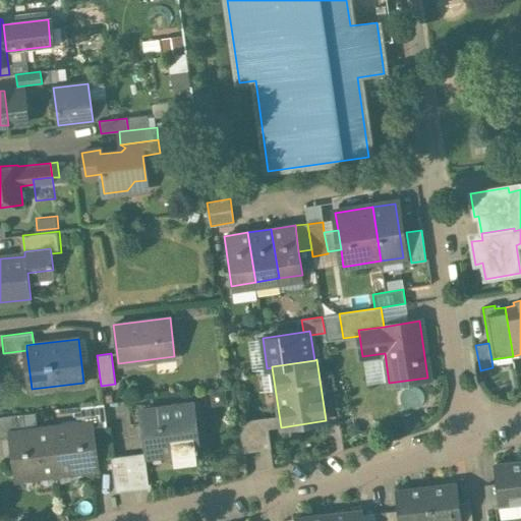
[(103,403),(79,406),(82,423),(91,422),(92,428),(106,426),(103,403)]
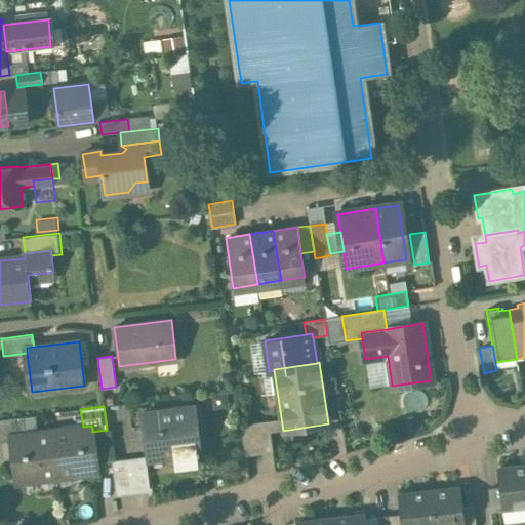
[(193,407),(143,413),(149,458),(171,455),(173,469),(199,466),(197,452),(199,452),(193,407)]
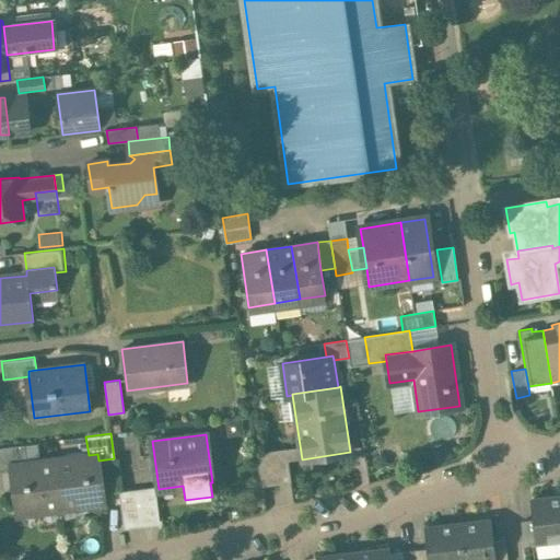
[(24,444),(0,446),(0,470),(11,469),(10,465),(26,463),(24,444)]
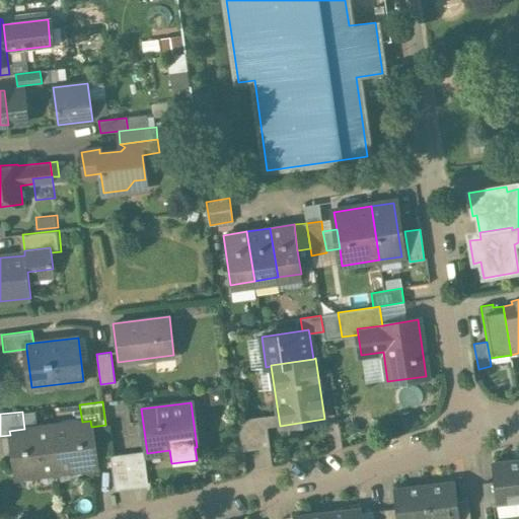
[(265,416),(238,420),(242,450),(270,446),(265,416)]
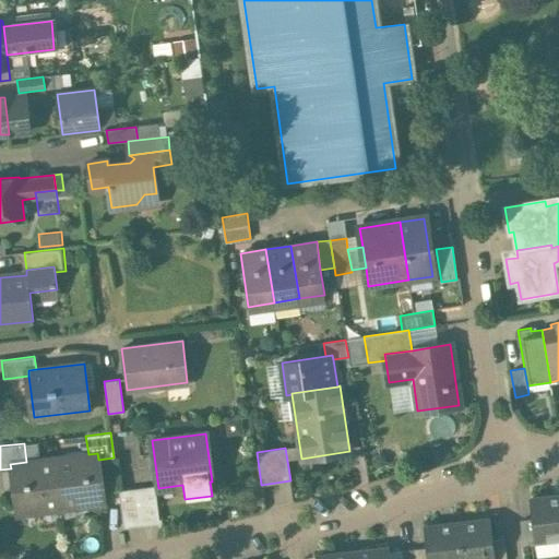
[(88,454),(54,459),(60,503),(74,501),(75,506),(104,501),(99,474),(98,460),(97,453),(88,454)]
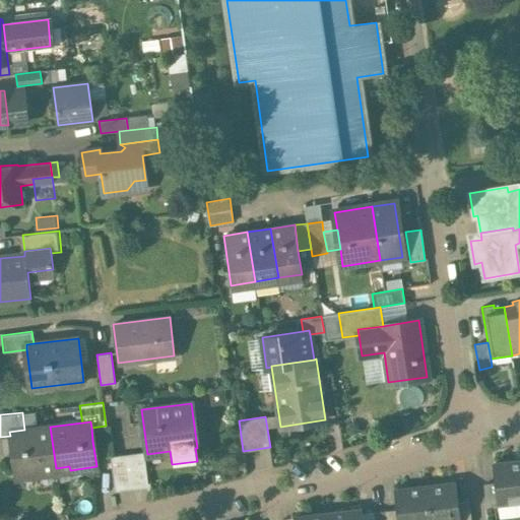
[(24,430),(9,432),(10,436),(15,477),(41,473),(41,470),(56,468),(50,427),(24,430)]
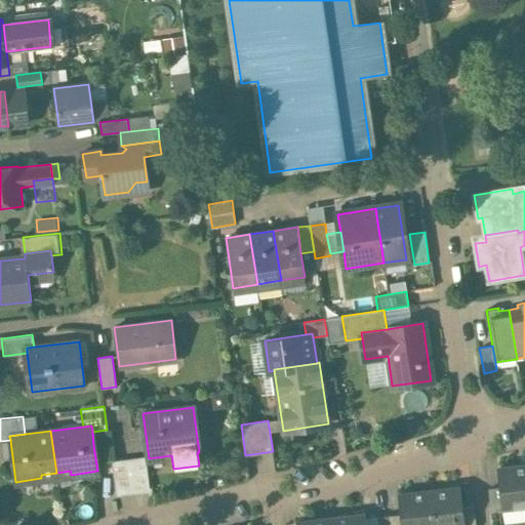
[(144,458),(112,462),(116,494),(148,490),(144,458)]
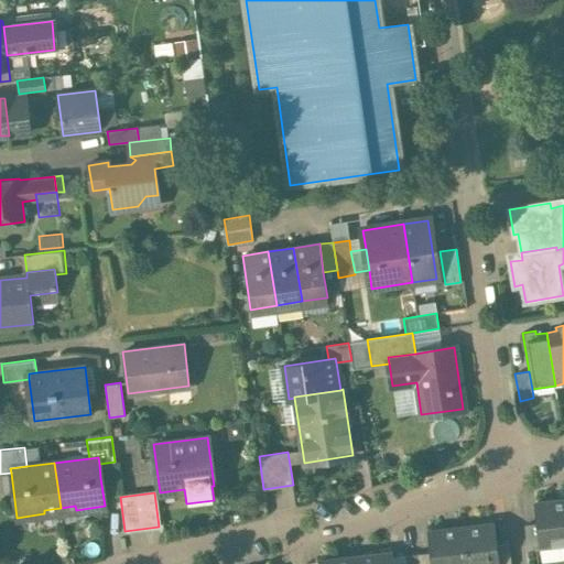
[(563,499),(534,503),(537,524),(539,546),(563,542),(563,499)]
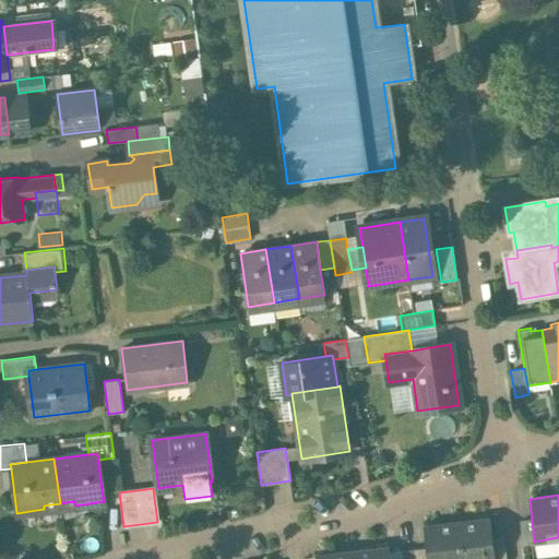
[(488,519),(458,523),(461,558),(492,558),(491,540),(488,519)]
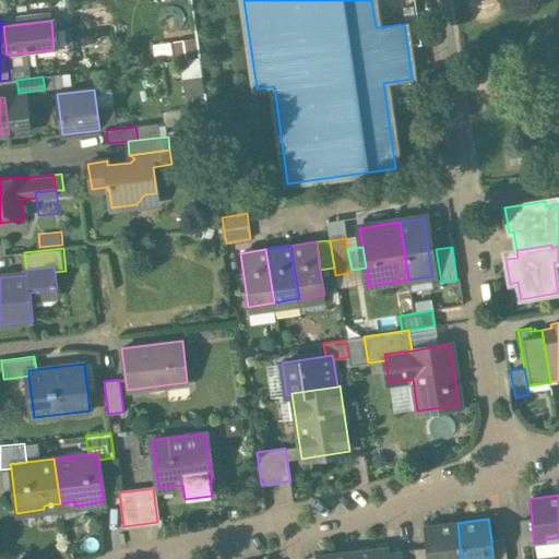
[(532,520),(520,521),(522,547),(534,545),(534,542),(532,520)]
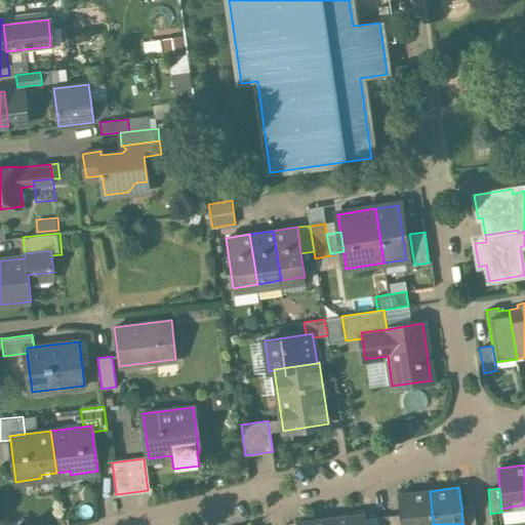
[(433,524),(430,491),(399,494),(401,515),(402,524),(433,524)]
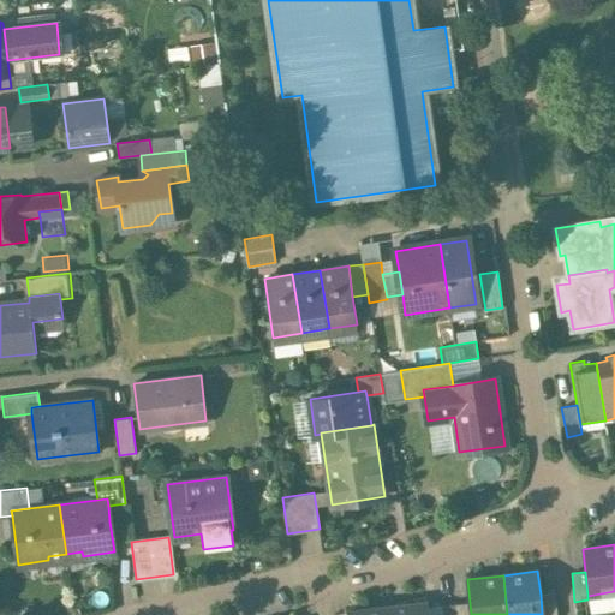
[(556,614),(554,592),(541,595),(542,614),(556,614)]
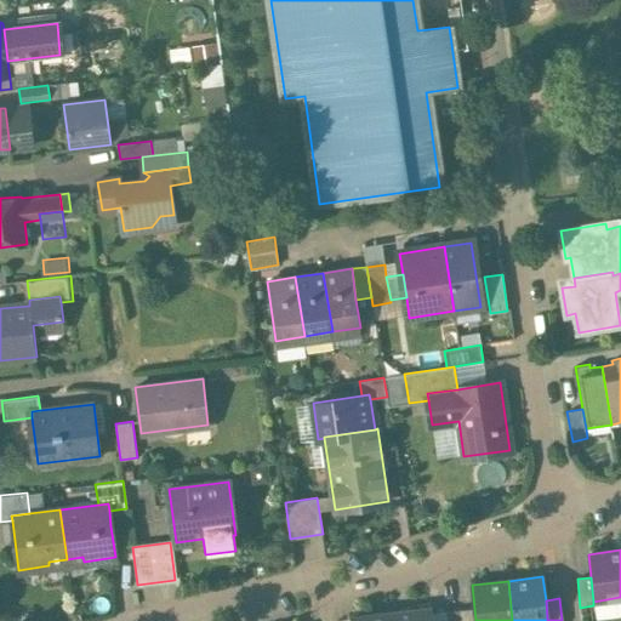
[(431,620),(431,609),(391,614),(391,620),(431,620)]
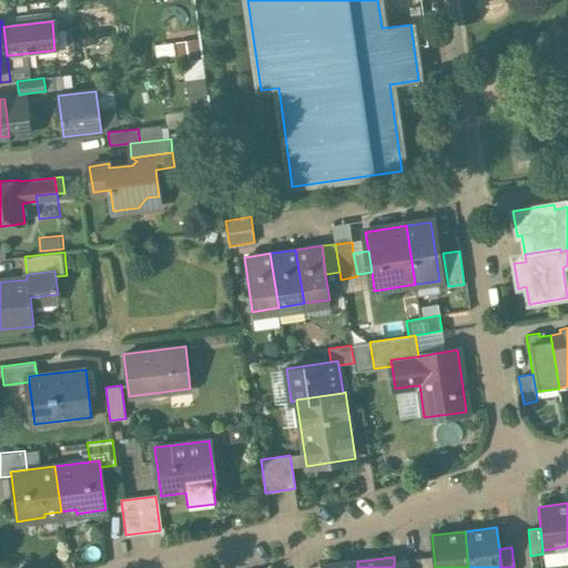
[(435,567),(434,557),(421,558),(422,567),(435,567)]
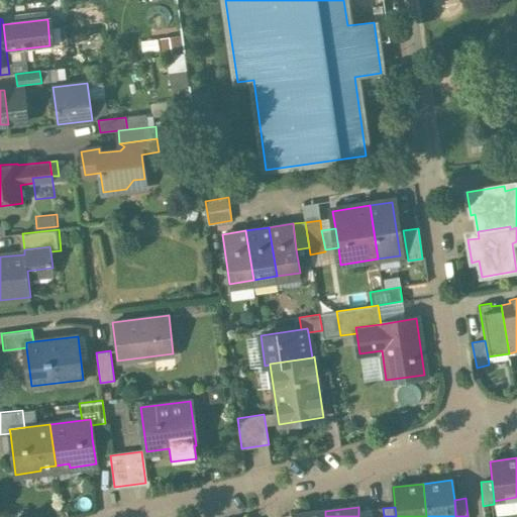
[(384,516),(383,508),(370,510),(371,516),(384,516)]
